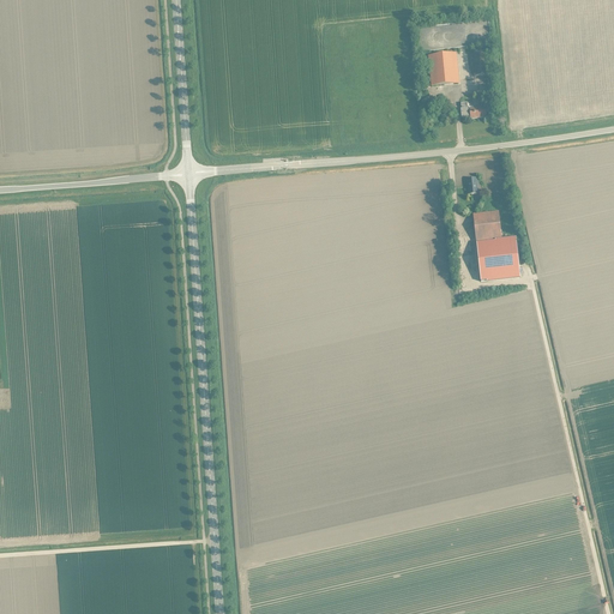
[(431,86),(458,84),(456,54),(428,56),(431,86)]
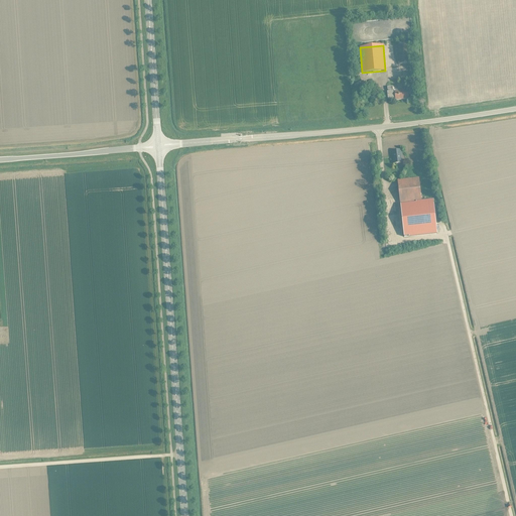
[(398,65),(410,62),(408,45),(396,46),(398,65)]
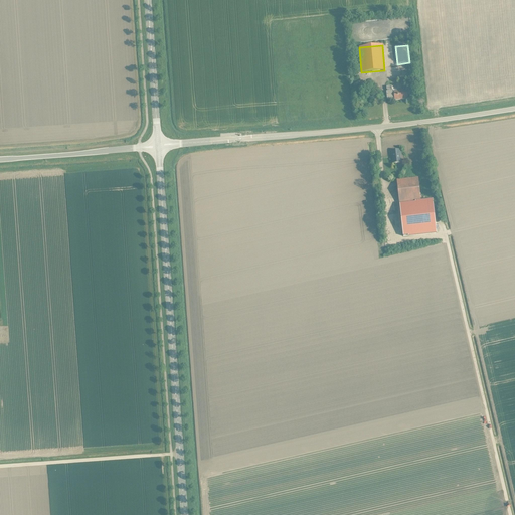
[(386,87),(386,90),(387,90),(387,92),(386,92),(387,98),(392,98),(392,96),(393,96),(394,100),(407,99),(406,90),(393,91),(393,92),(392,92),(392,91),(391,91),(391,86),(386,87)]
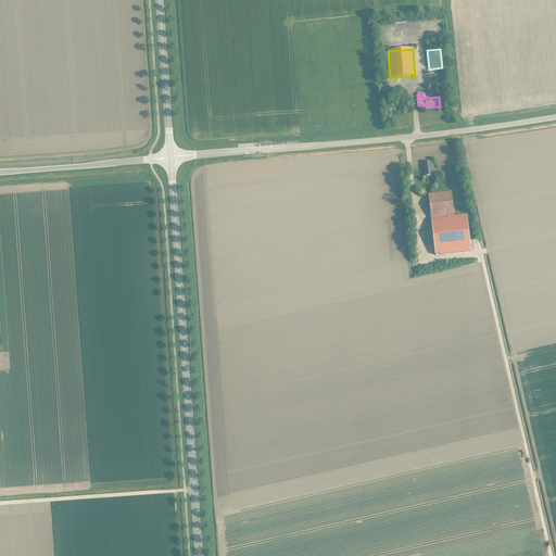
[(424,177),(433,176),(431,162),(421,163),(424,177)]
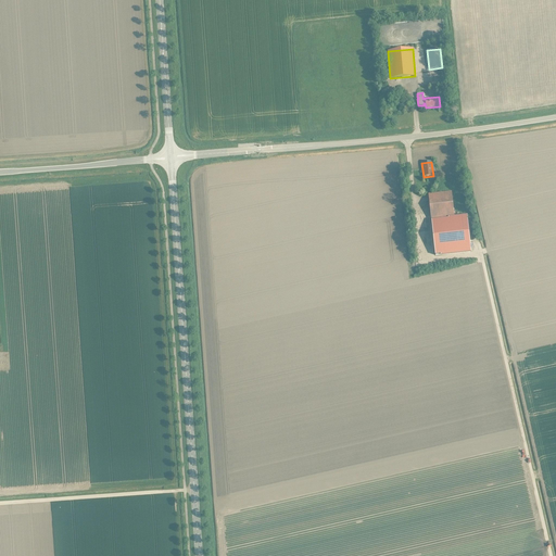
[(431,219),(454,217),(451,192),(428,194),(431,219)]
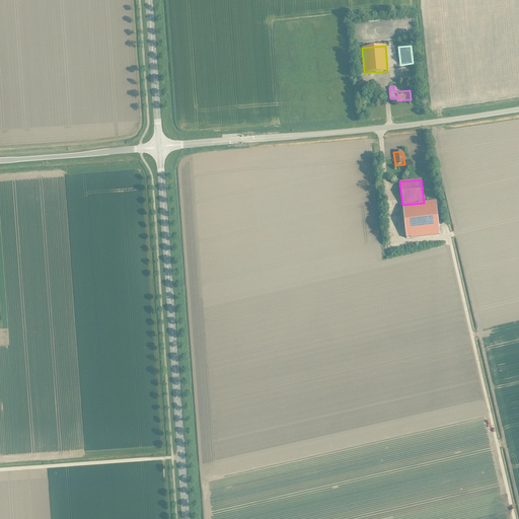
[(435,202),(402,206),(406,238),(439,234),(435,202)]
